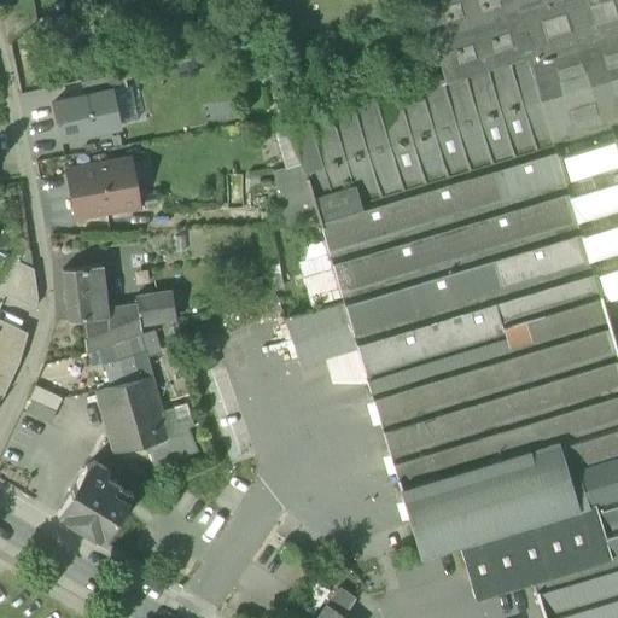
[(333,267),(343,301),(357,348),(368,382),(420,555),(459,543),(474,596),(531,578),(543,617),(617,617),(617,353),(602,303),(617,298),(617,0),(420,0),(444,79),(291,126),(303,165),(325,239),(328,252),(333,267)]
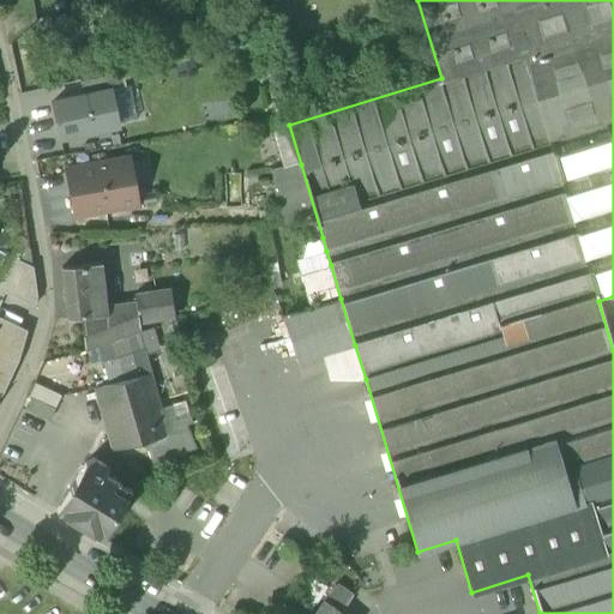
[(126,86),(124,72),(80,82),(84,95),(110,89),(126,86)]
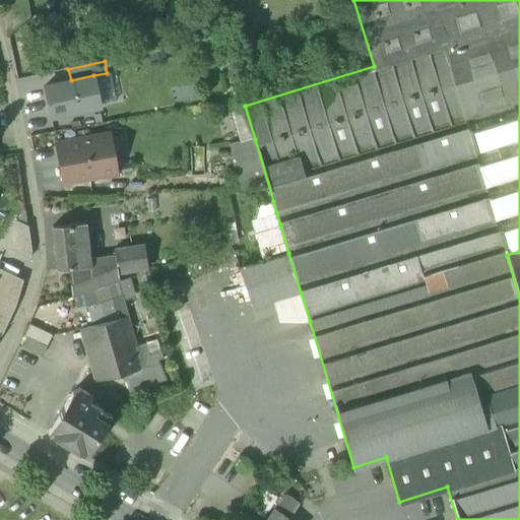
[(110,72),(107,73),(93,75),(100,104),(116,100),(110,72)]
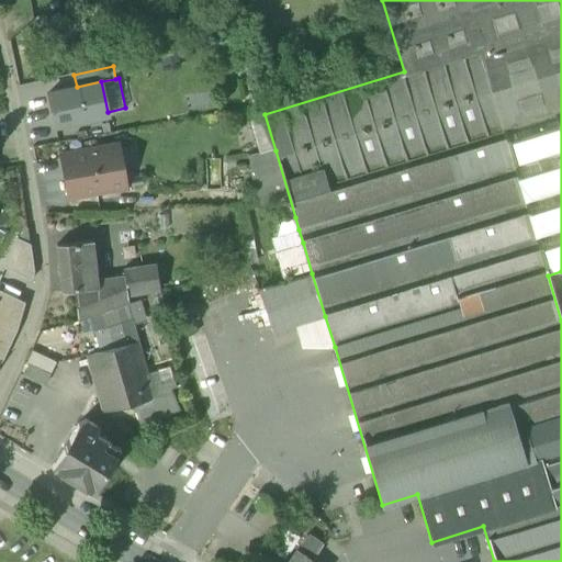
[(48,93),(55,126),(109,115),(108,112),(101,81),(77,87),(48,93)]
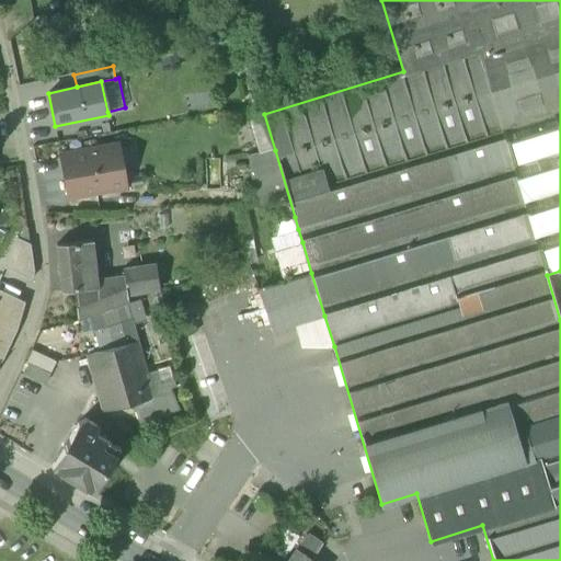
[(250,117),(261,153),(274,150),(263,113),(250,117)]
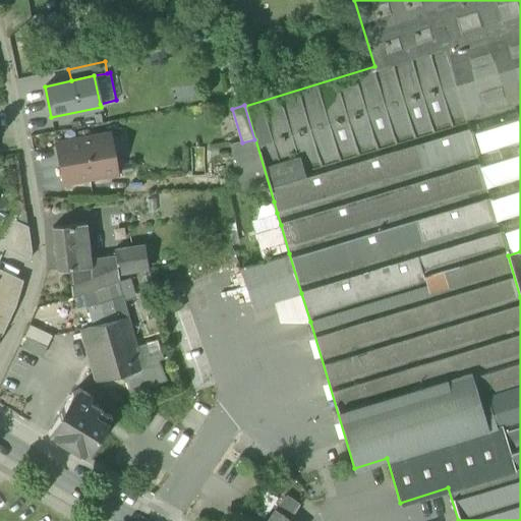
[(56,143),(63,183),(118,173),(116,166),(114,154),(111,137),(110,133),(56,143)]
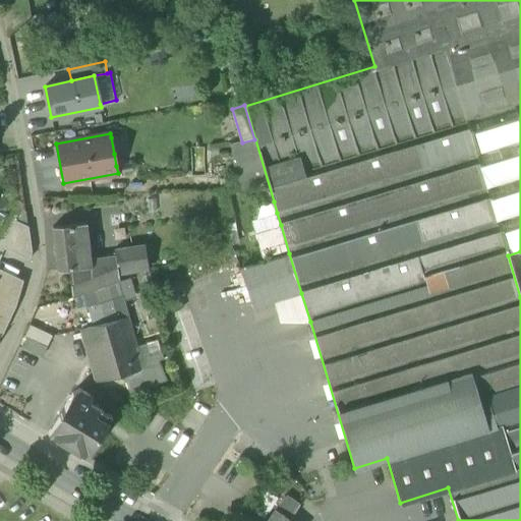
[(111,137),(114,154),(126,152),(123,135),(111,137)]
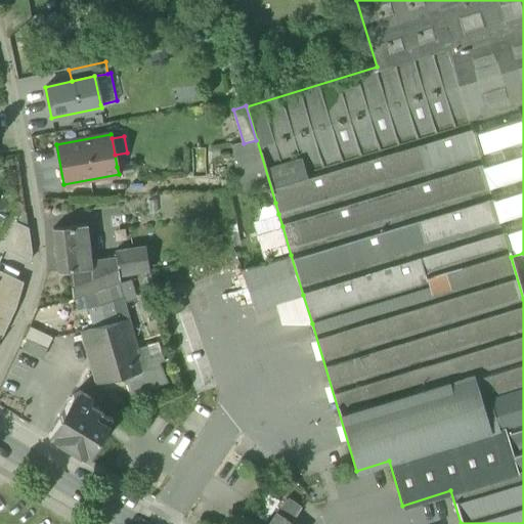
[(269,183),(256,140),(244,143),(232,144),(239,192),(269,183)]
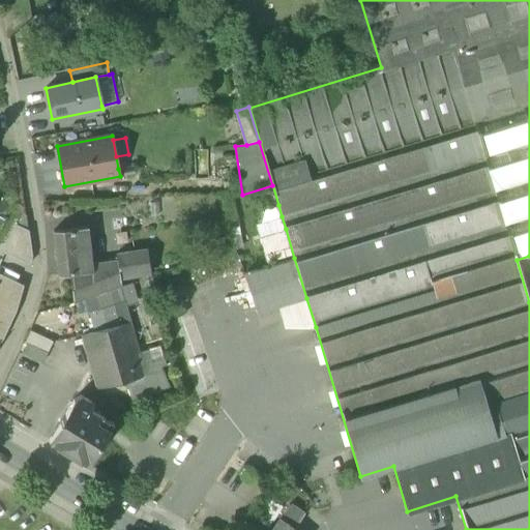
[(118,169),(120,176),(136,173),(135,166),(118,169)]
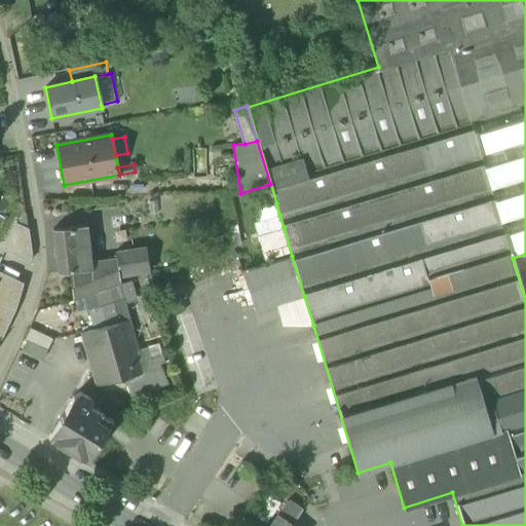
[(222,195),(224,202),(234,201),(233,193),(222,195)]
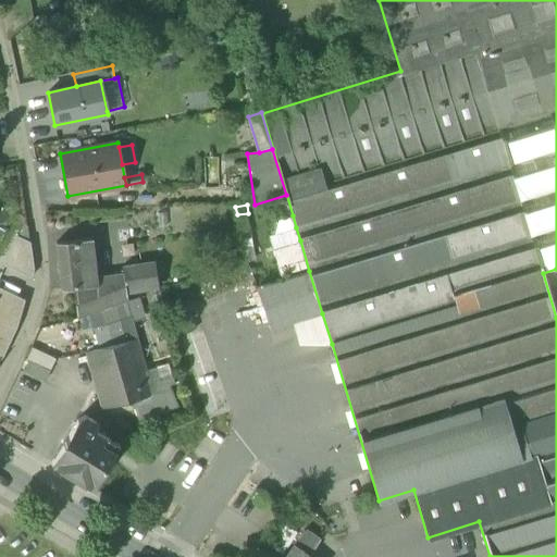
[(248,213),(237,214),(243,248),(254,247),(248,213)]
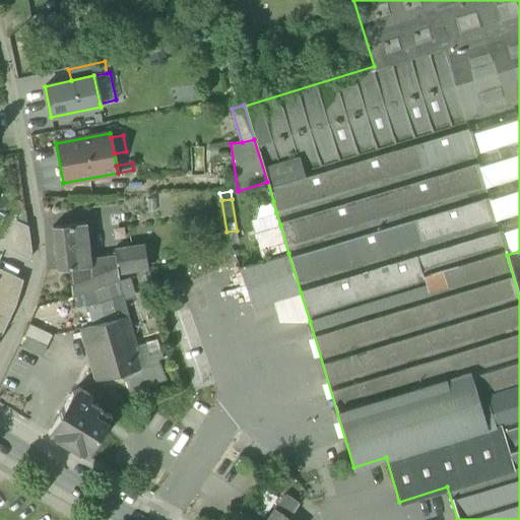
[(254,207),(257,218),(276,212),(273,201),(254,207)]
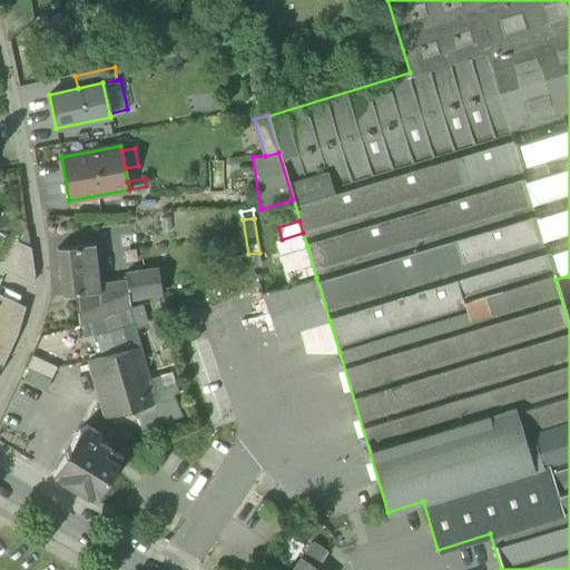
[(275,242),(278,255),(307,246),(303,233),(282,239),(275,242)]
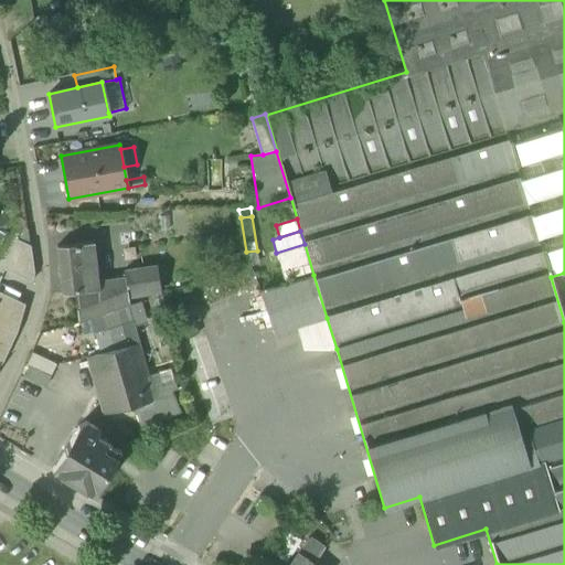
[(4,267),(33,280),(34,273),(31,247),(18,242),(4,267)]
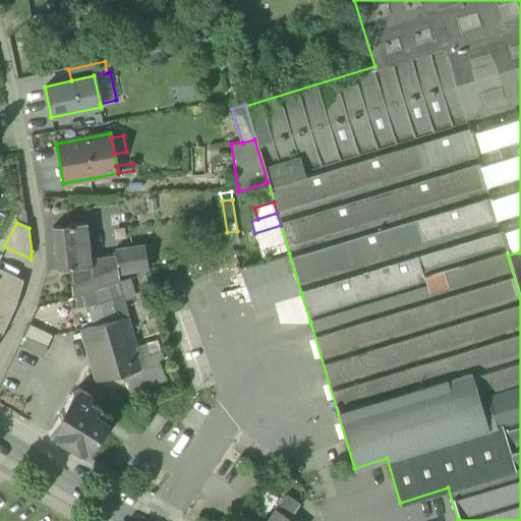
[(53,228),(58,270),(68,269),(91,267),(90,259),(85,224),(53,228)]
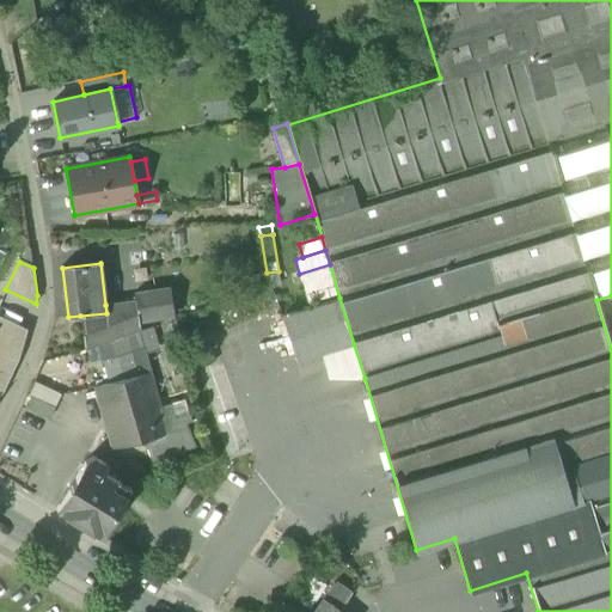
[(340,298),(330,264),(299,274),(310,307),(340,298)]
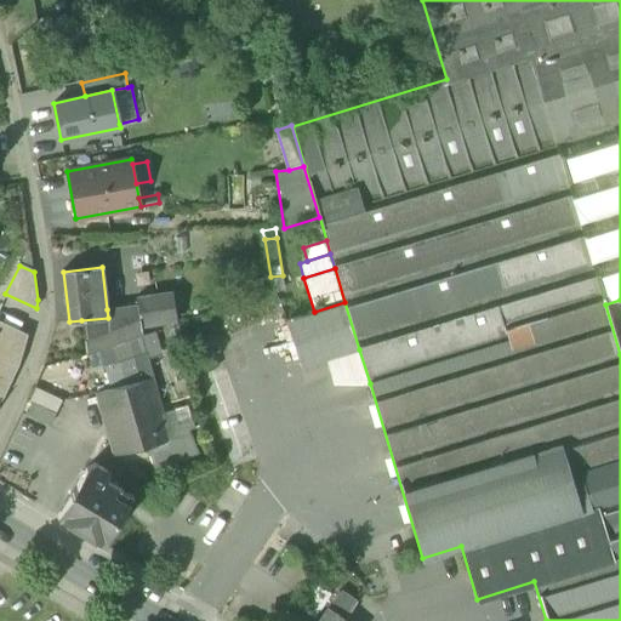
[(283,279),(283,275),(271,277),(277,292),(285,290),(285,279),(283,279)]
